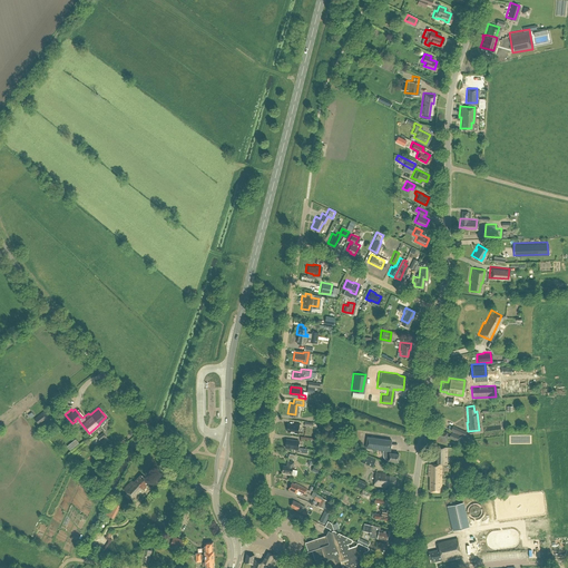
[(46,415),(41,410),(31,417),(37,423),(40,420),(46,415)]
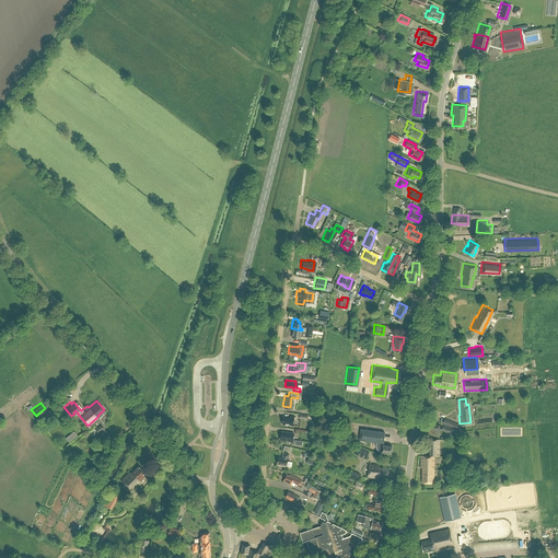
[(292,414),(288,414),(288,416),(281,415),(280,422),(291,423),(292,414)]
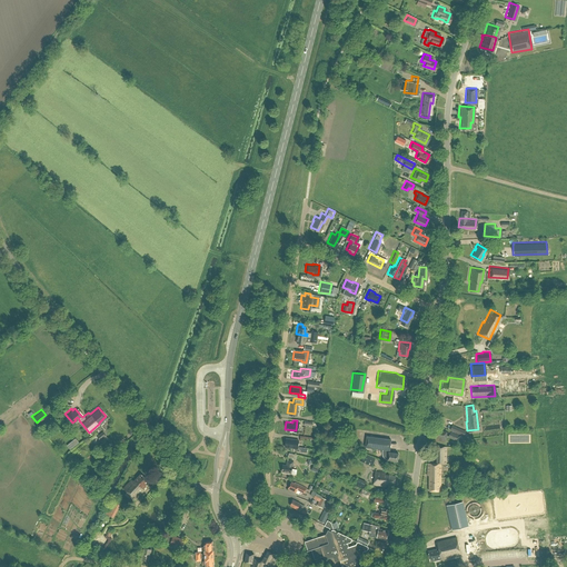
[(450,424),(448,428),(463,434),(464,429),(450,424)]
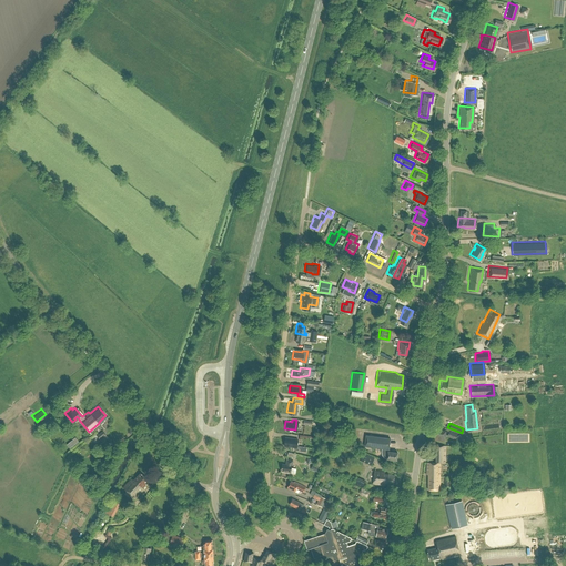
[(444,428),(433,427),(432,437),(442,440),(444,428)]
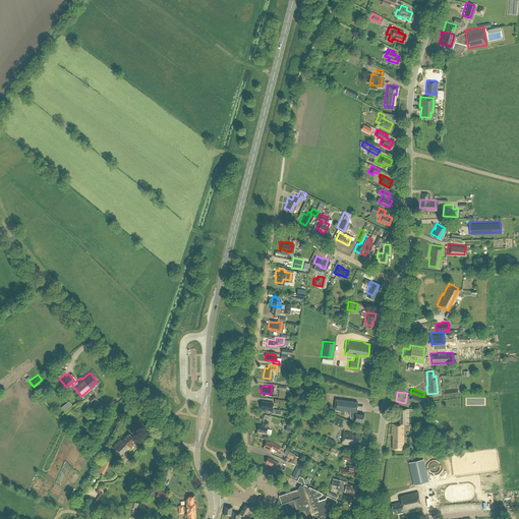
[(98,400),(93,393),(88,398),(93,404),(98,400)]
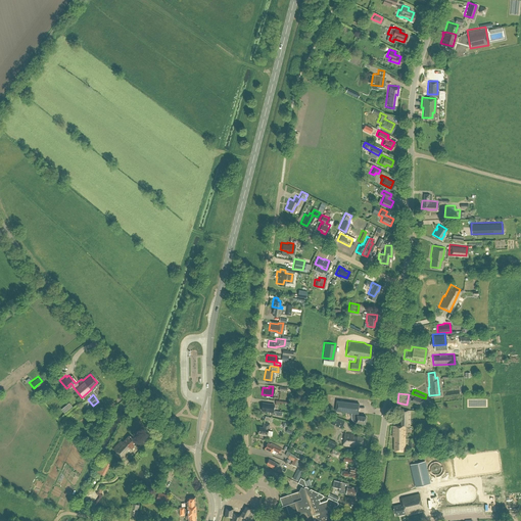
[(357,403),(335,399),(334,409),(349,411),(348,414),(348,416),(349,417),(349,418),(350,419),(351,420),(352,421),(364,422),(365,415),(356,414),(356,412),(357,403)]
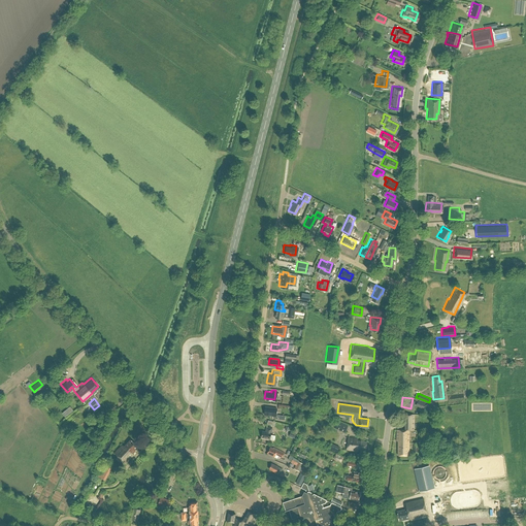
[(275,406),(263,405),(262,413),(273,414),(272,417),(283,418),(283,414),(274,413),(275,406)]
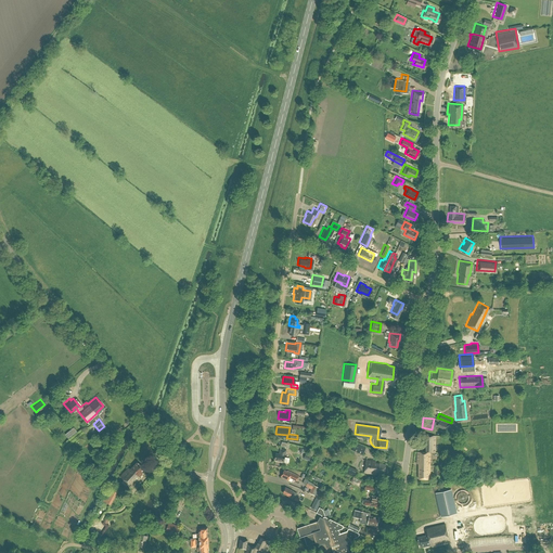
[(433,434),(424,434),(424,450),(415,450),(415,461),(418,461),(418,476),(427,476),(427,450),(433,450),(433,434)]
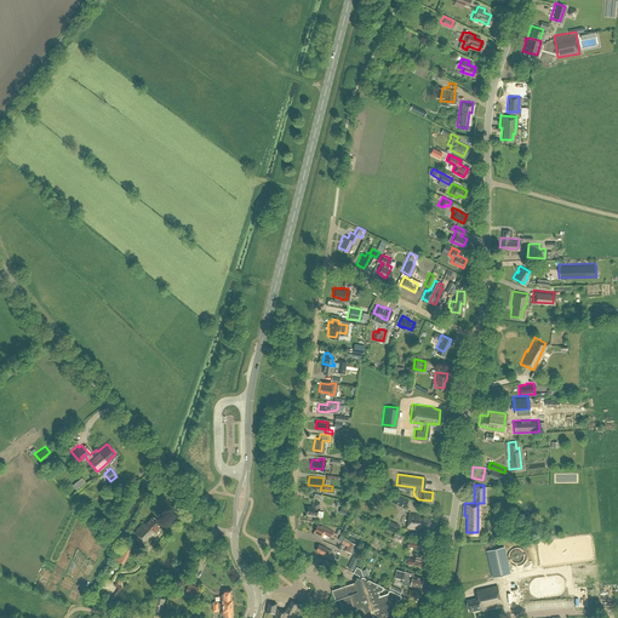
[(406,498),(394,493),(392,501),(404,505),(406,498)]
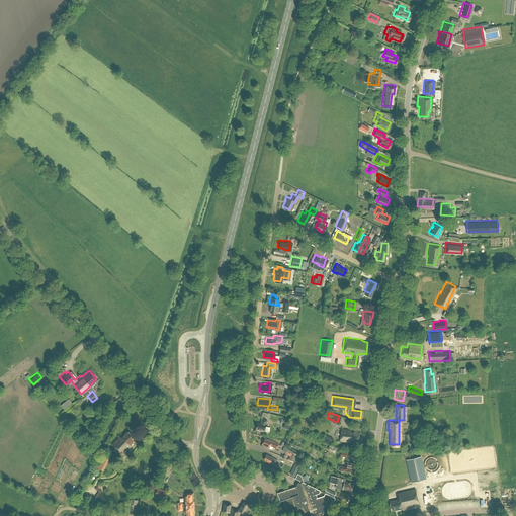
[(265,418),(259,417),(259,421),(255,421),(254,428),(263,429),(267,429),(268,425),(264,425),(264,423),(265,418)]
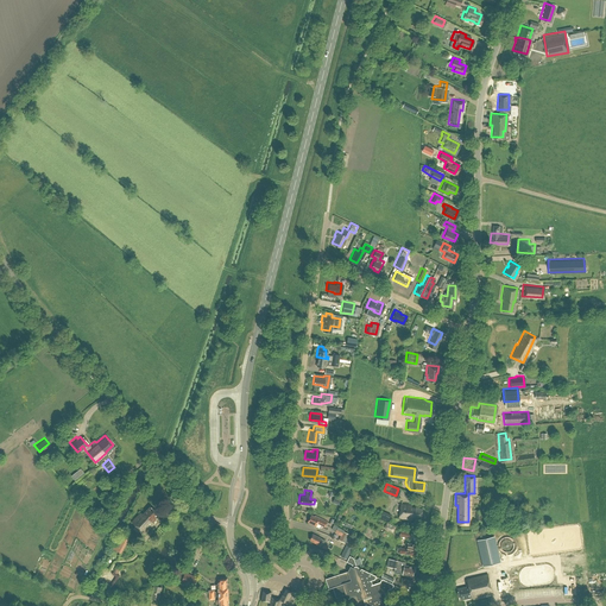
[(409,504),(399,503),(397,516),(411,517),(418,518),(421,506),(409,505),(409,504)]
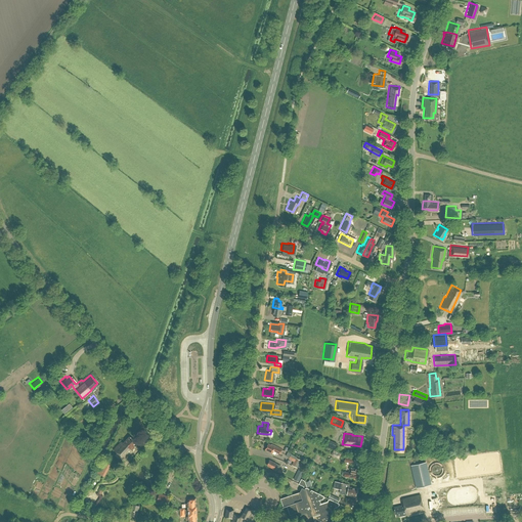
[(135,441),(128,434),(122,440),(119,440),(112,447),(122,458),(131,449),(130,448),(133,445),(132,444),(135,441)]
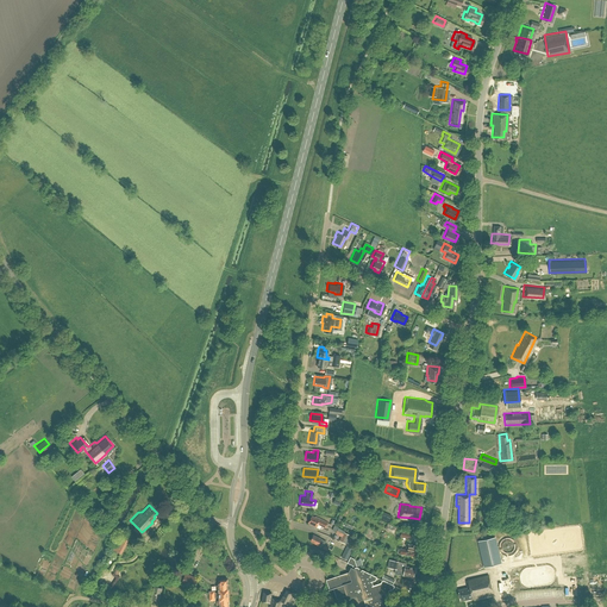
[(389,513),(382,511),(379,517),(387,520),(389,513)]
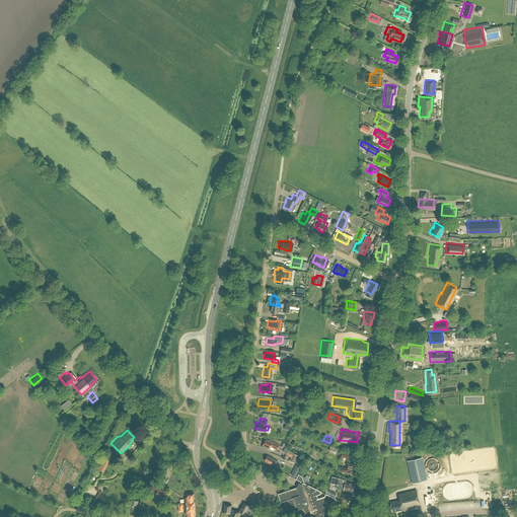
[(267,439),(264,437),(261,443),(268,447),(269,444),(276,447),(278,443),(267,438),(267,439)]
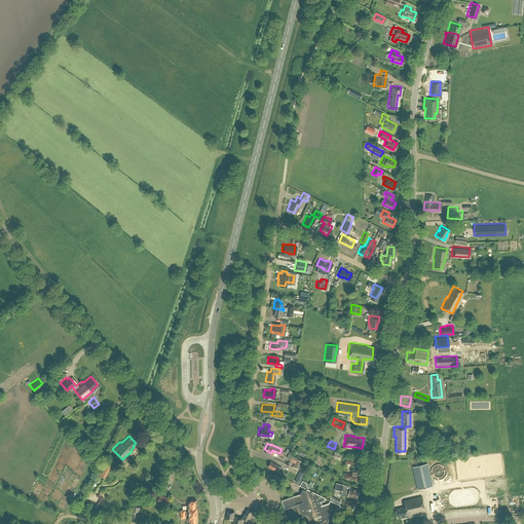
[(340,454),(333,450),(330,454),(338,458),(340,454)]
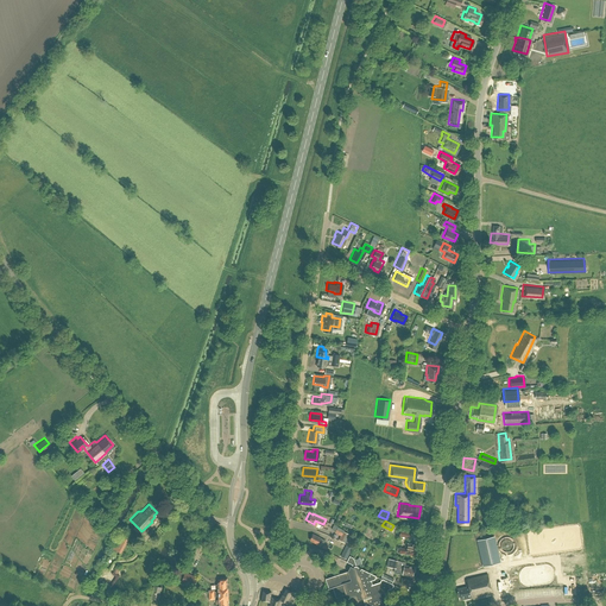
[(342,528),(336,525),(334,529),(339,531),(336,537),(346,542),(349,535),(347,534),(347,532),(342,529),(342,528)]
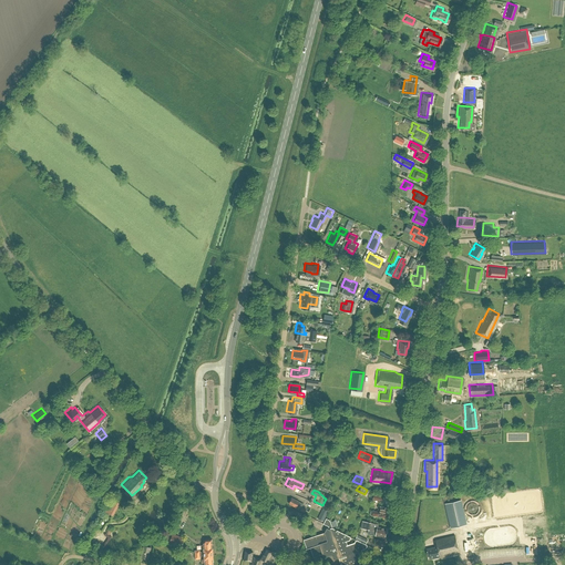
[(116,499),(111,496),(105,505),(106,506),(110,507),(111,509),(116,499)]
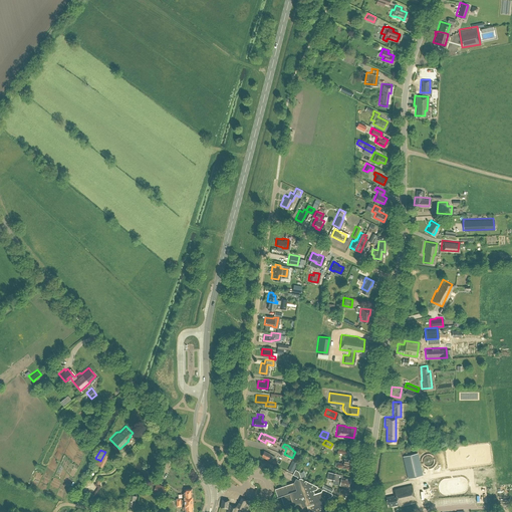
[(269,453),(262,450),(260,455),(270,459),(273,455),(269,453)]
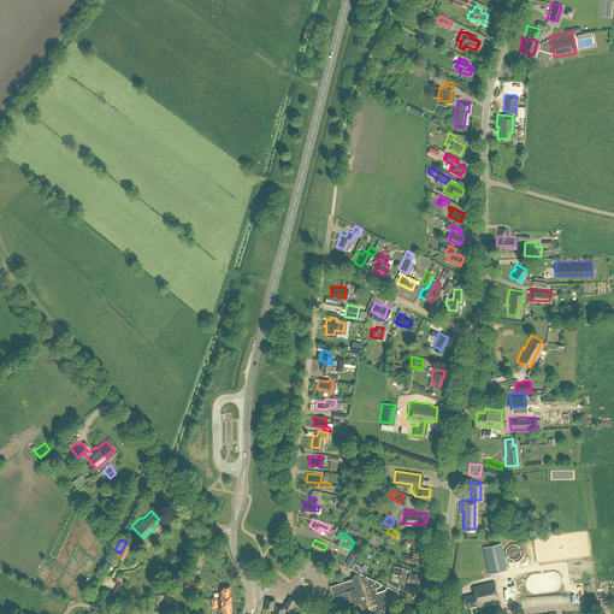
[(505,567),(500,542),(482,545),(488,572),(505,567)]
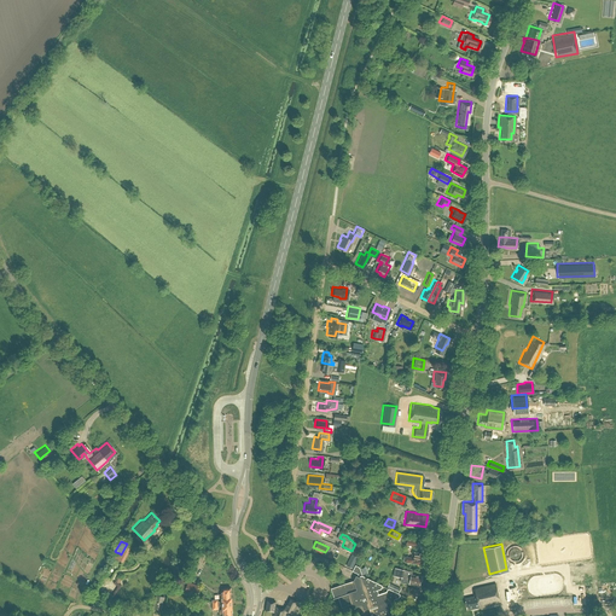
[(423,551),(412,550),(412,556),(404,555),(402,559),(411,561),(422,562),(423,551)]
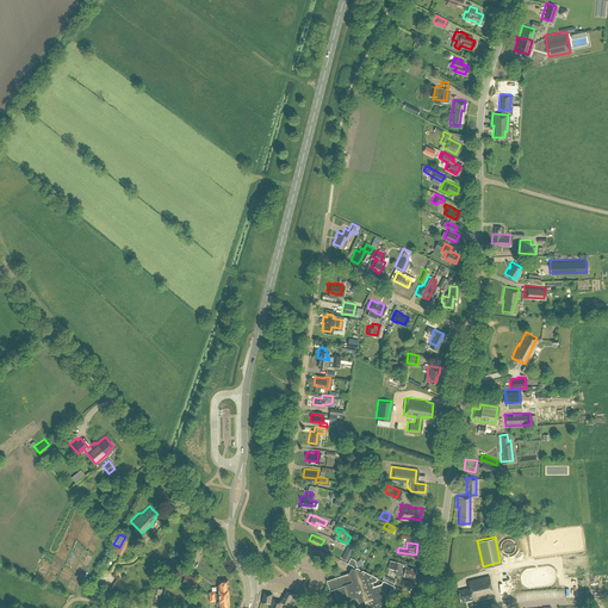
[(353,558),(349,556),(346,562),(352,564),(348,570),(347,571),(324,578),(328,588),(327,588),(327,589),(332,588),(335,597),(346,594),(347,596),(355,594),(361,591),(365,603),(364,603),(365,607),(379,607),(388,606),(384,594),(385,590),(391,588),(394,584),(392,584),(361,569),(361,568),(360,568),(355,566),(353,558)]
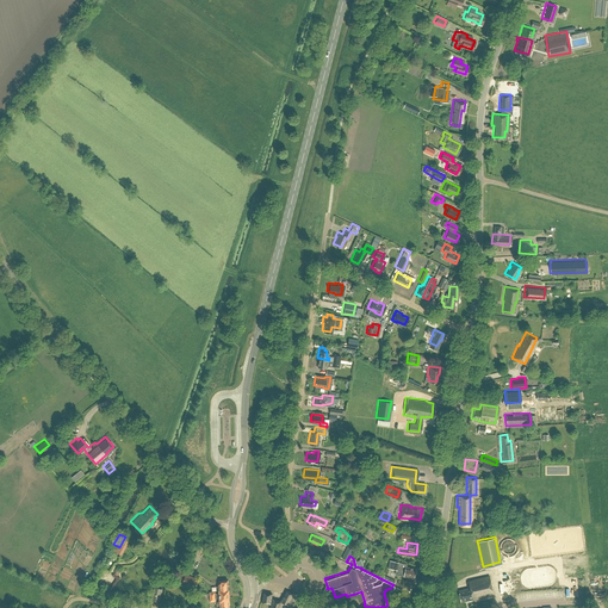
[(397,560),(388,558),(386,566),(396,568),(399,569),(399,570),(403,570),(402,574),(411,576),(414,568),(404,565),(405,562),(397,560)]
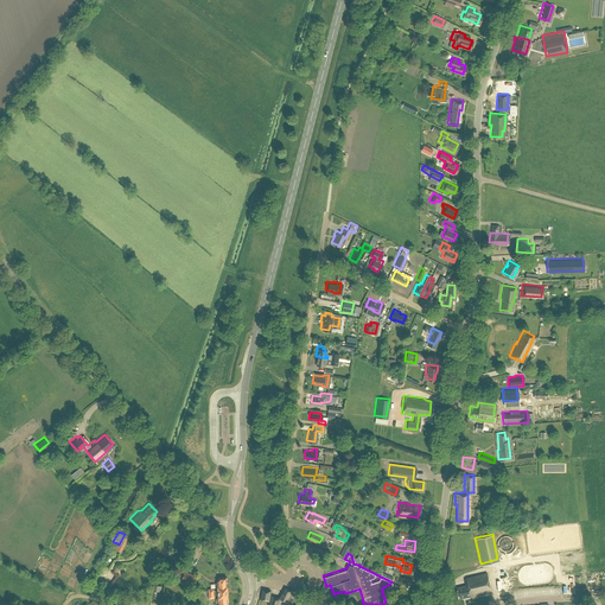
[(495,570),(497,578),(505,577),(503,567),(495,570)]
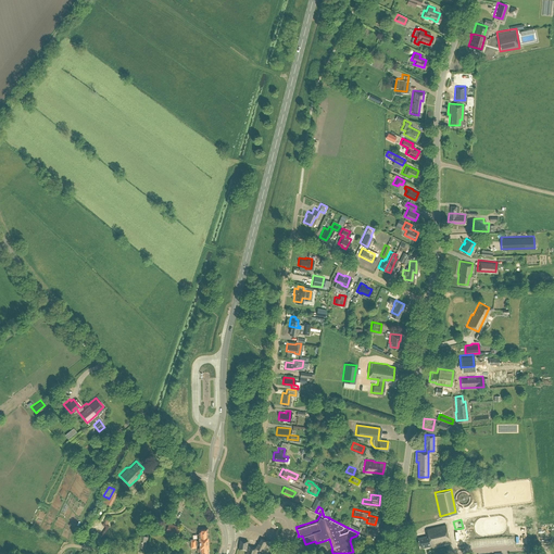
[(166,523),(163,521),(160,528),(164,529),(163,530),(175,534),(178,526),(167,521),(166,523)]
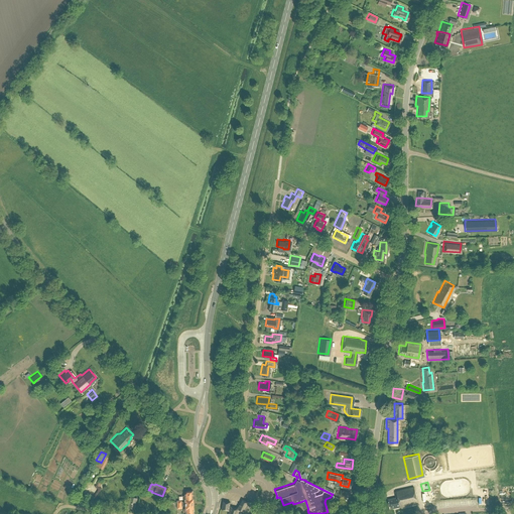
[(415,501),(412,485),(394,489),(396,496),(386,498),(388,506),(393,505),(393,506),(398,505),(398,506),(415,501)]
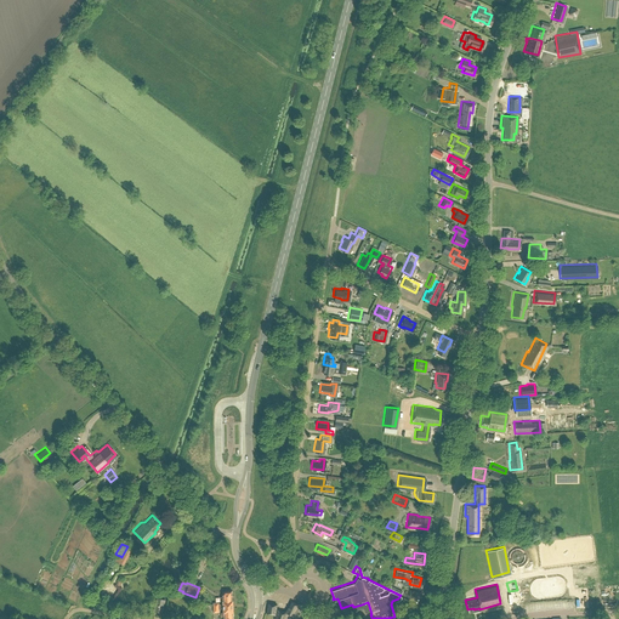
[(221,603),(231,603),(231,598),(230,589),(223,589),(221,589),(221,595),(219,595),(219,602),(221,602),(221,603)]
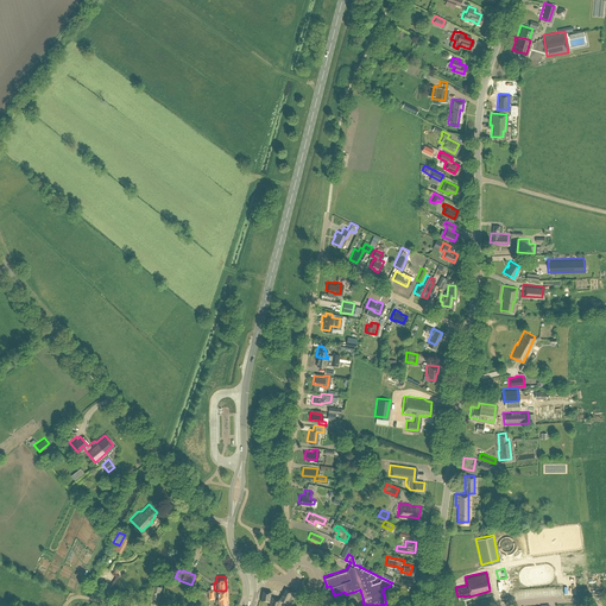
[(159,585),(152,584),(149,595),(157,598),(159,585)]
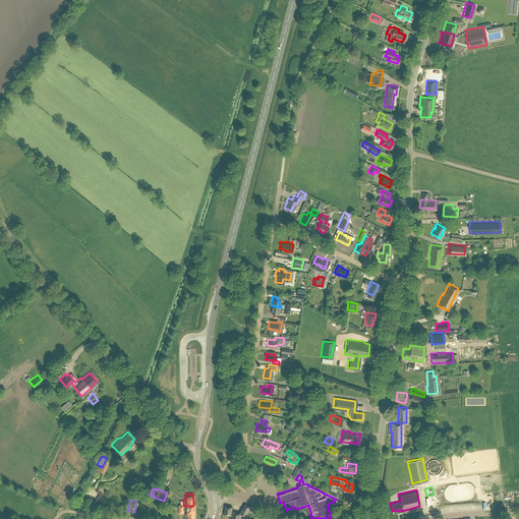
[(250,506),(243,502),(238,511),(230,509),(230,505),(224,504),(222,513),(229,514),(227,518),(239,518),(241,514),(244,516),(250,506)]
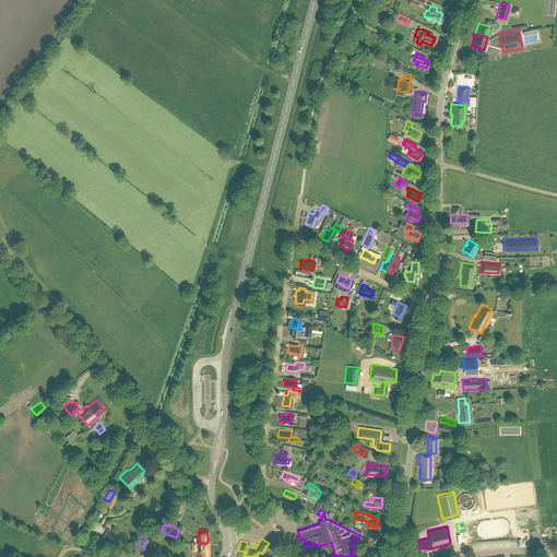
[(197,542),(194,542),(194,543),(190,543),(190,549),(196,548),(196,546),(199,546),(200,549),(198,549),(198,553),(200,553),(199,556),(208,556),(208,549),(209,549),(208,543),(199,543),(199,542),(197,542)]
